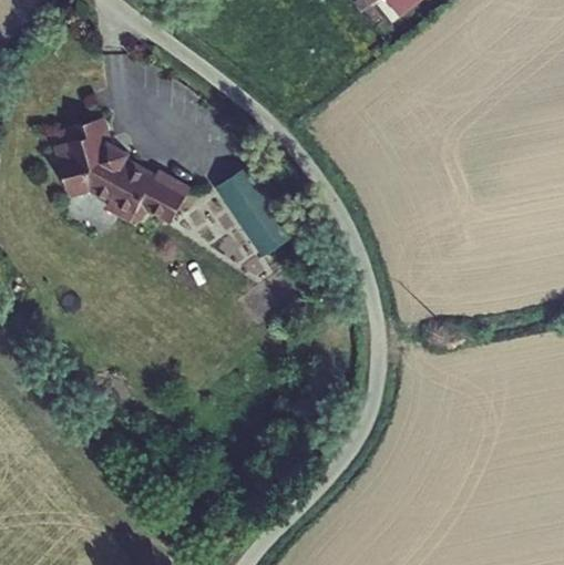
[(378,0),(358,0),(351,4),(359,16),(379,2),(378,0)]
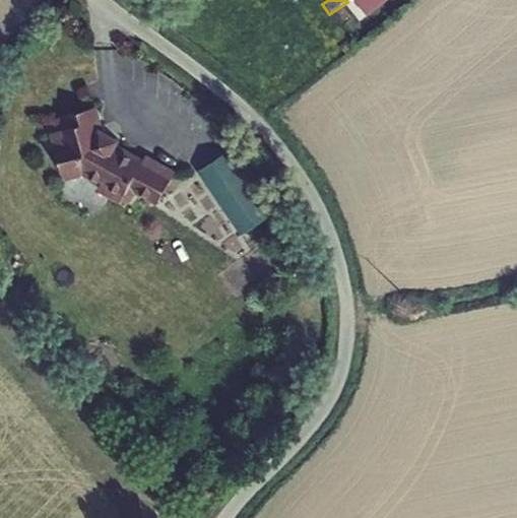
[(390,0),(350,0),(367,19),(390,0)]
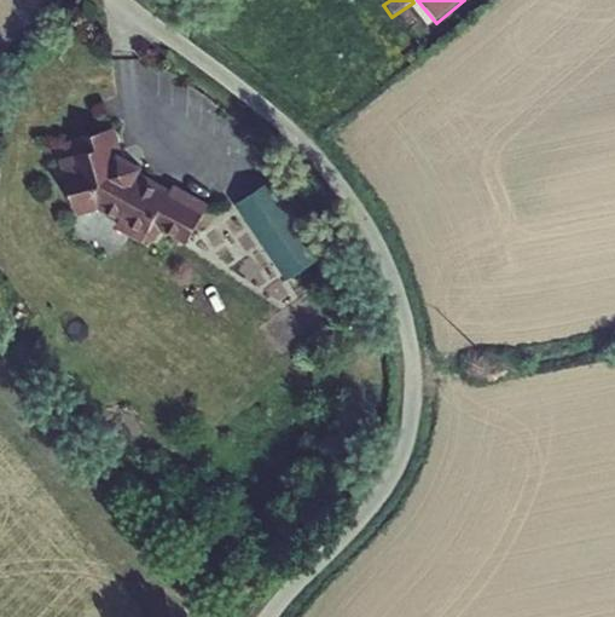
[(160,230),(185,244),(208,205),(172,184),(169,189),(138,172),(111,157),(116,149),(121,151),(114,127),(61,142),(64,156),(57,159),(64,182),(67,182),(76,215),(97,208),(116,220),(112,228),(141,243),(154,240),(160,230)]
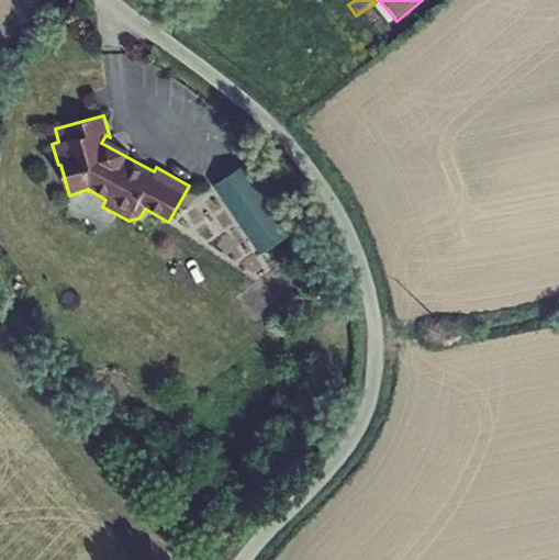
[(110,137),(105,135),(101,143),(125,156),(130,148),(110,137)]
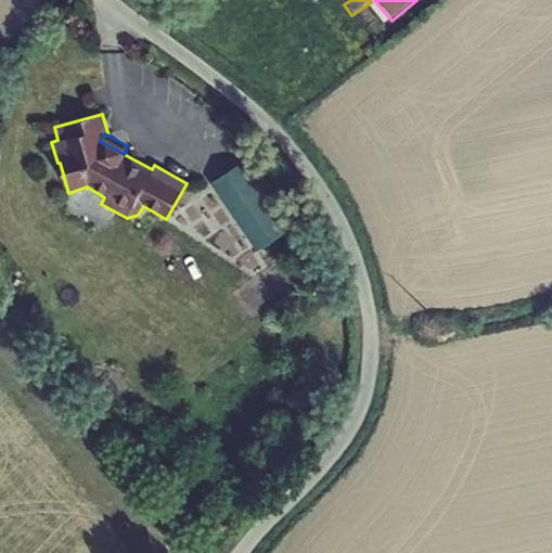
[(209,183),(255,252),(289,230),(242,159),(209,183)]
